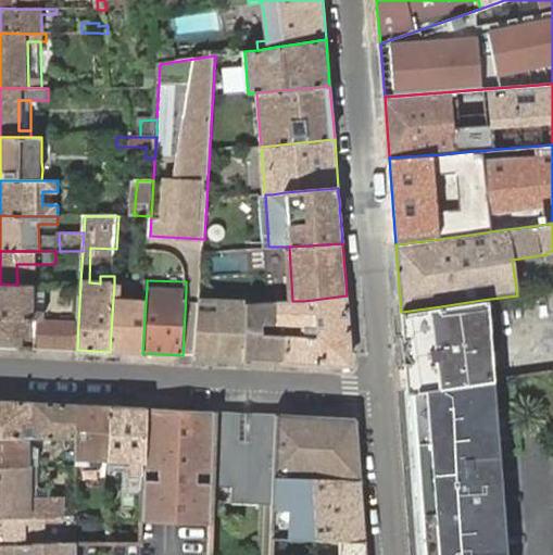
[(34,311),(35,286),(22,286),(17,285),(0,284),(0,317),(34,319),(38,319),(45,320),(45,311),(34,311)]
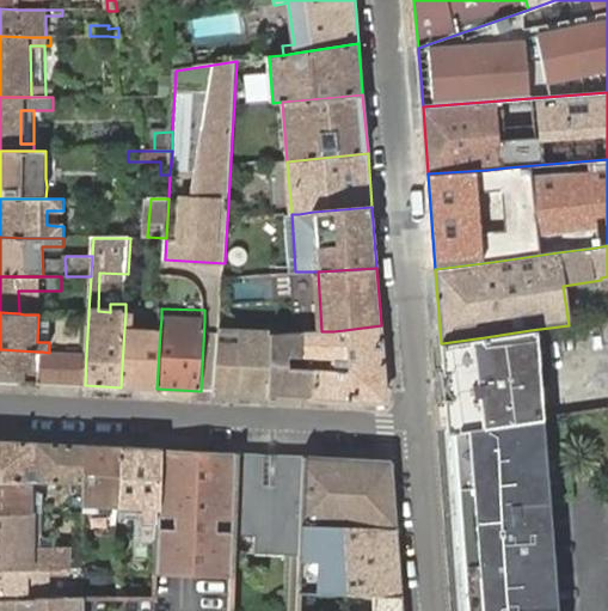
[(124,328),(121,388),(157,389),(160,330),(133,329),(134,313),(126,313),(124,328)]
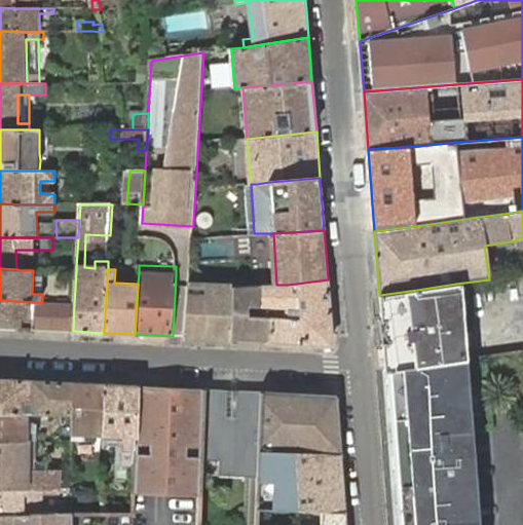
[(276,285),(263,286),(261,316),(271,316),(269,342),(270,342),(332,344),(333,344),(333,343),(328,279),(296,284),(287,285),(276,285)]
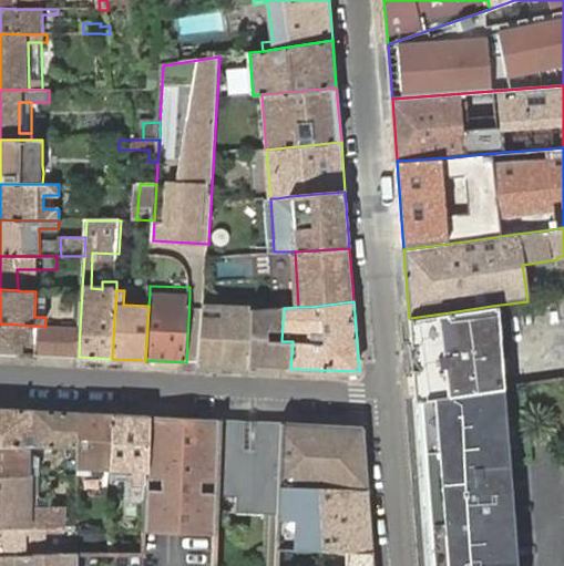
[(200,363),(249,366),(253,310),(253,309),(205,306),(200,363)]
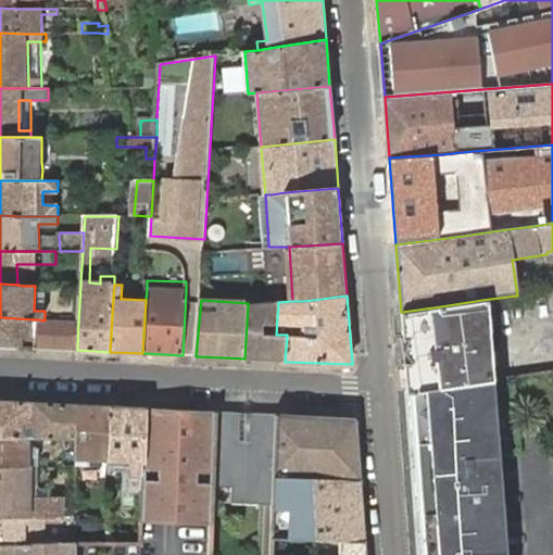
[(439,354),(490,347),(482,300),(441,306),(402,312),(406,363),(406,365),(428,363),(427,355),(439,354)]
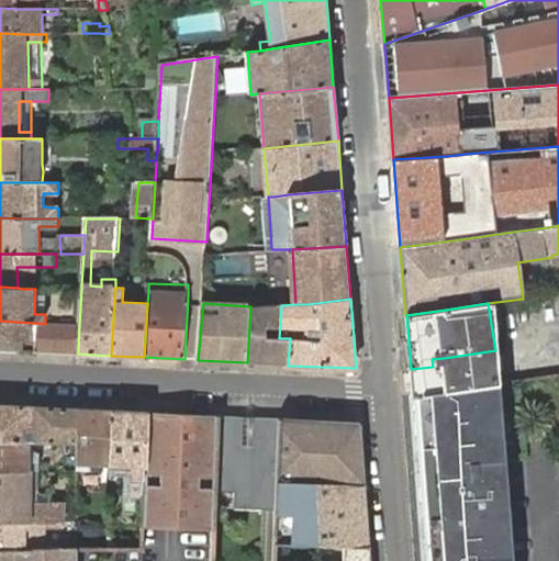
[(250,307),(247,362),(288,366),(290,338),(279,338),(281,305),(279,305),(250,307)]
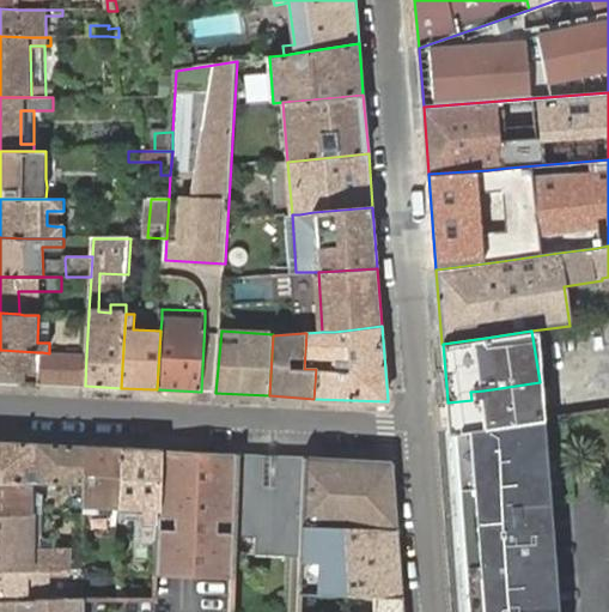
[(37,352),(0,350),(0,381),(20,383),(20,370),(20,358),(25,358),(25,370),(34,371),(34,383),(38,383),(40,371),(42,352),(37,352)]
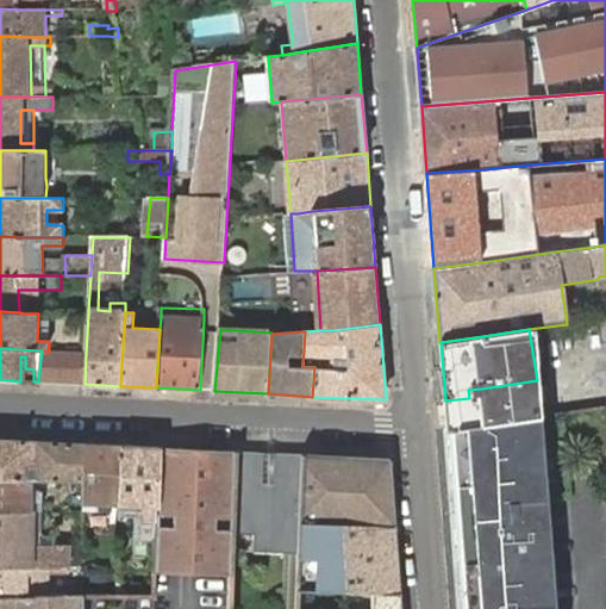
[(38,381),(62,383),(64,352),(49,352),(42,350),(39,370),(38,381)]
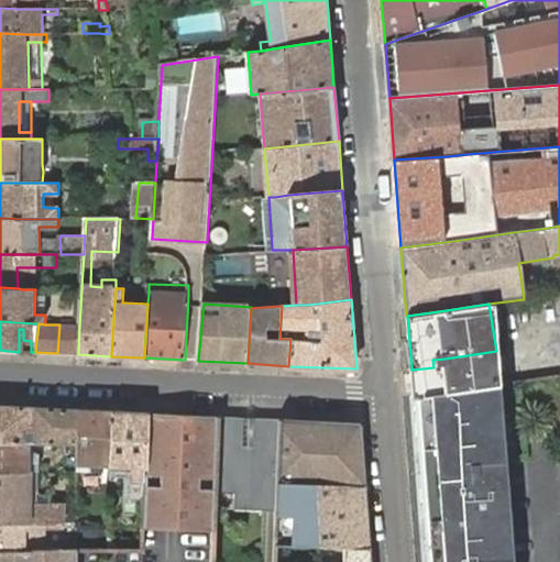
[(57,353),(78,354),(79,326),(59,324),(57,353)]
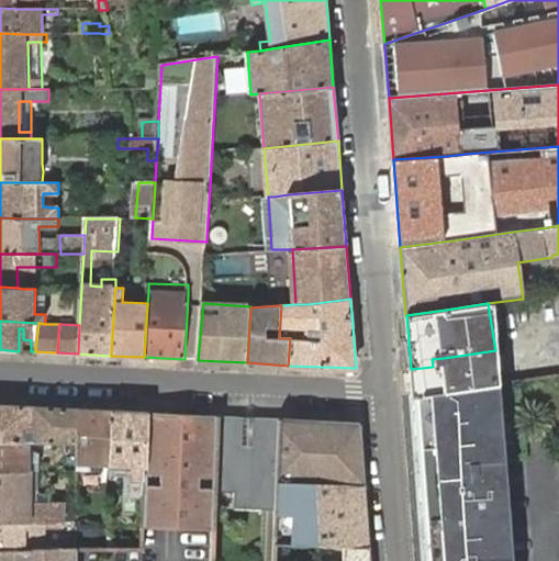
[(499,384),(500,384),(498,369),(495,355),(495,350),(444,358),(432,359),(433,367),(411,369),(412,380),(413,395),(468,389),(476,388),(489,385),(499,384)]
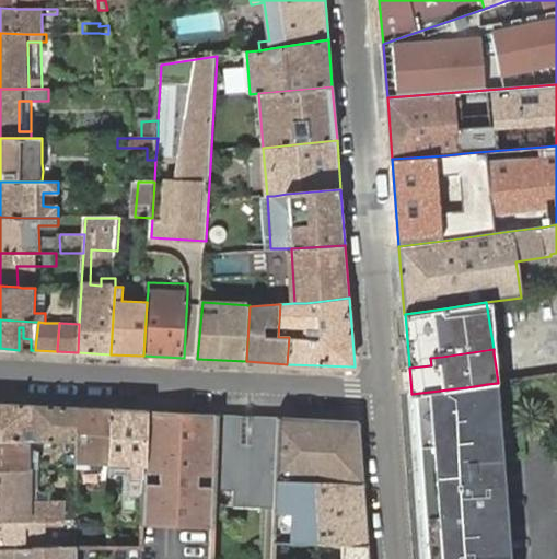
[(499,412),(497,383),(487,384),(490,414),(499,412)]
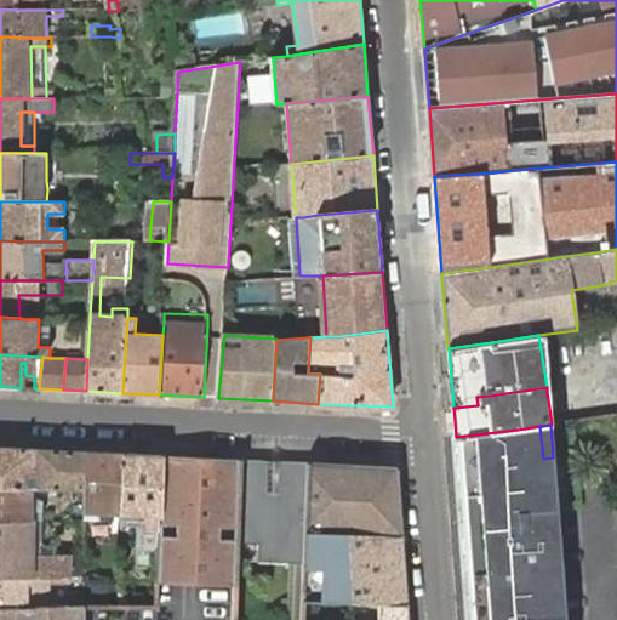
[(543,459),(540,426),(525,428),(516,430),(456,437),(455,438),(468,619),(569,619),(553,458),(543,459)]
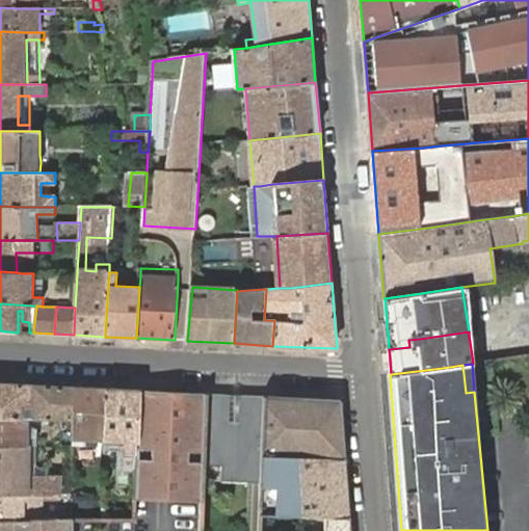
[(0,382),(0,418),(28,419),(32,419),(33,385),(0,382)]
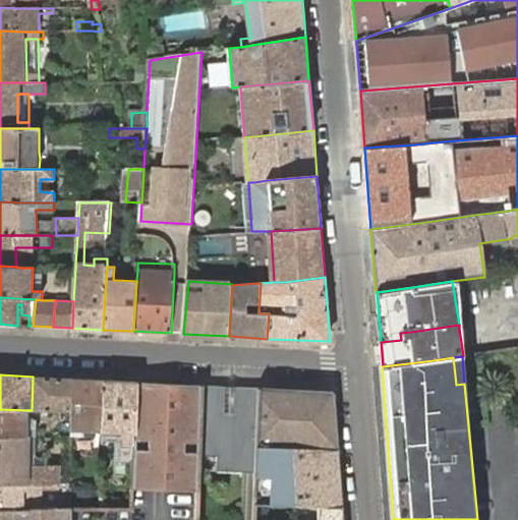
[(32,410),(45,410),(61,410),(73,410),(73,379),(33,377),(32,410)]
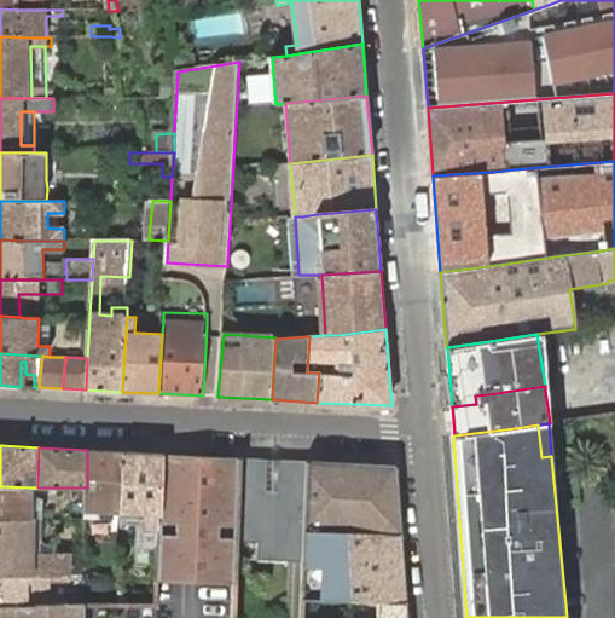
[(86,513),(122,514),(125,452),(87,450),(87,487),(86,513)]
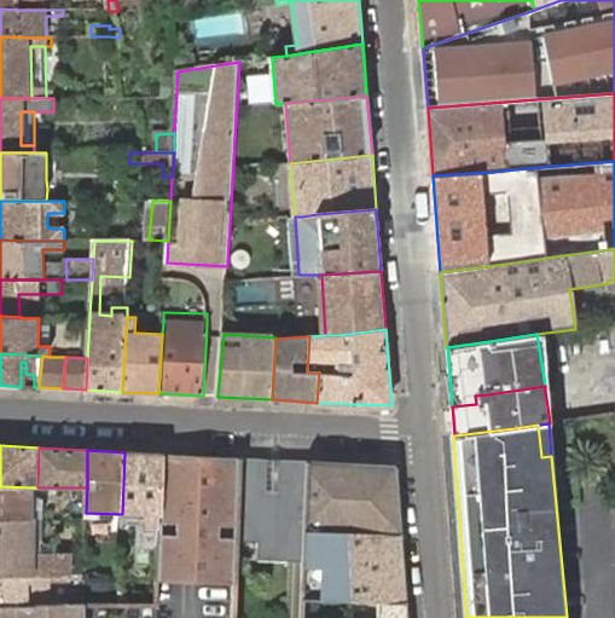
[(145,543),(160,544),(161,529),(161,517),(163,455),(125,452),(122,514),(137,515),(146,515),(146,529),(145,543)]
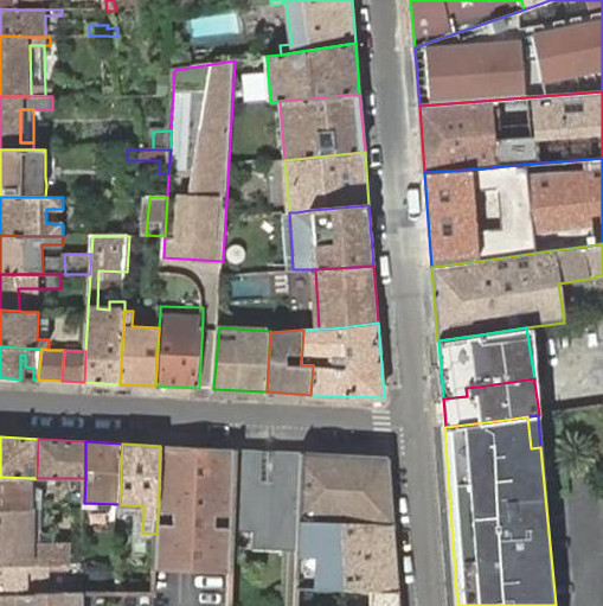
[(237,450),(160,446),(158,506),(158,518),(156,534),(155,568),(232,572),(235,533),(237,450)]
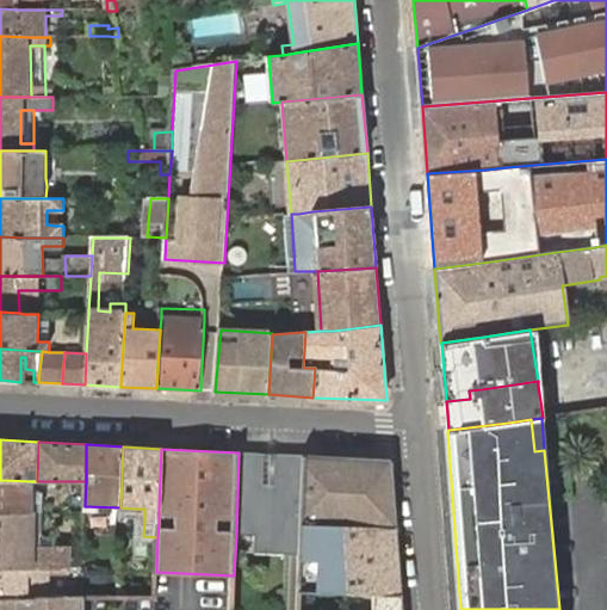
[(305,456),(239,453),(236,536),(259,537),(258,554),(301,556),(302,524),(305,456)]
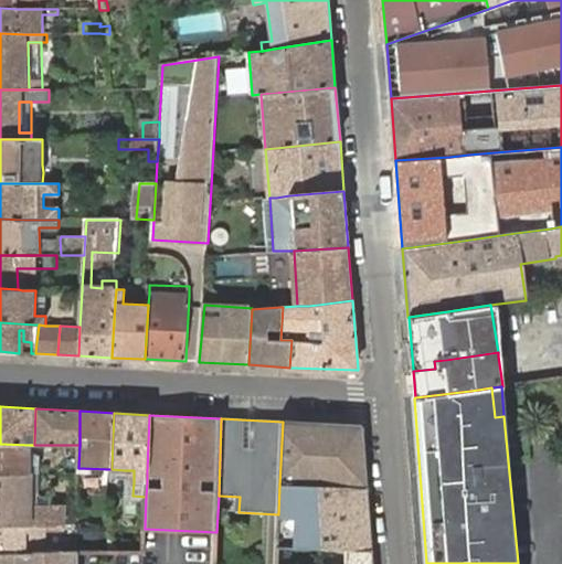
[(361,425),(283,422),(279,485),(368,488),(363,427),(361,425)]
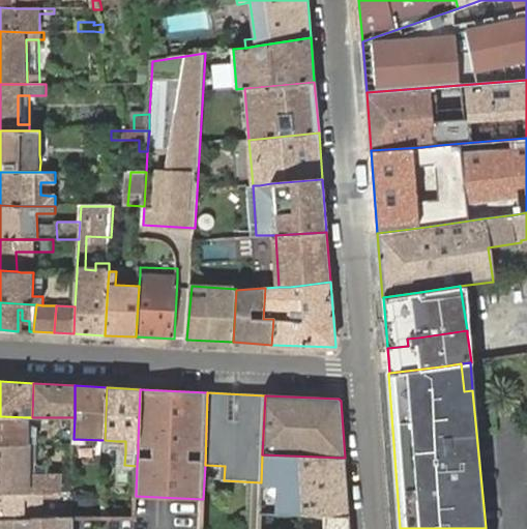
[(0,416),(0,444),(28,444),(36,444),(36,425),(46,424),(46,417),(32,417),(28,417),(0,416)]
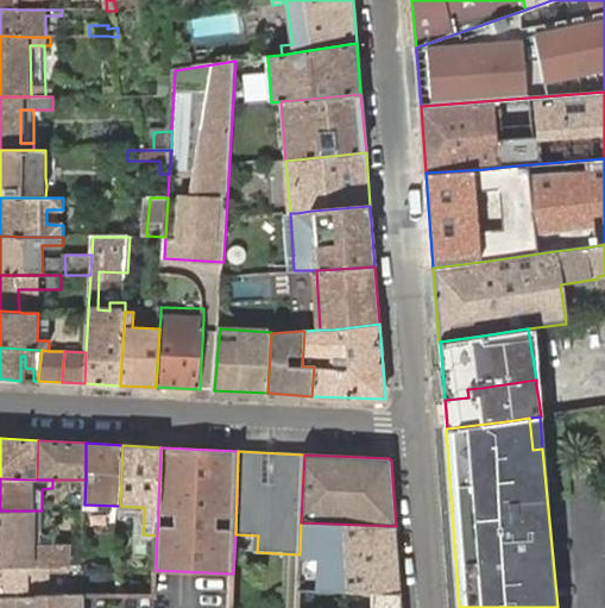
[(71,511),(86,512),(84,511),(84,505),(86,480),(71,480),(71,511)]
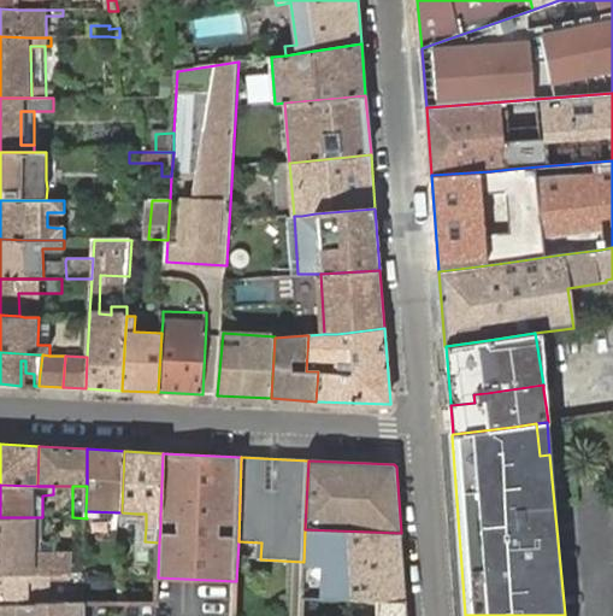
[(0,517),(0,573),(30,574),(33,574),(52,574),(70,574),(70,562),(33,561),(33,556),(33,517),(0,517)]
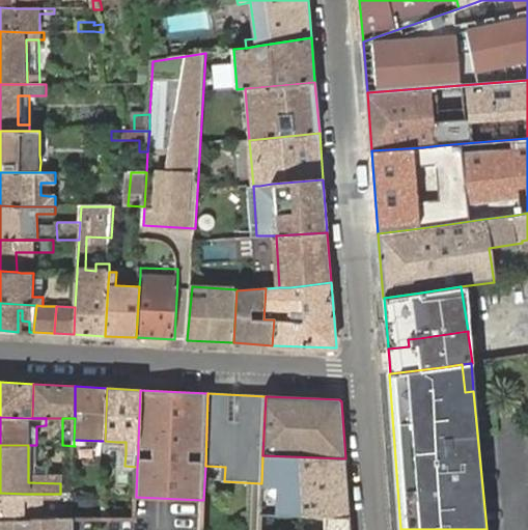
[(262,455),(261,483),(261,513),(283,513),(316,515),(327,515),(350,517),(345,458),(262,455)]
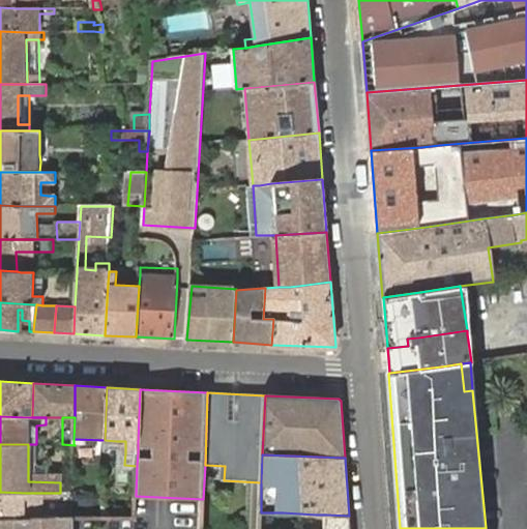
[(255,528),(257,482),(250,482),(247,528),(255,528)]
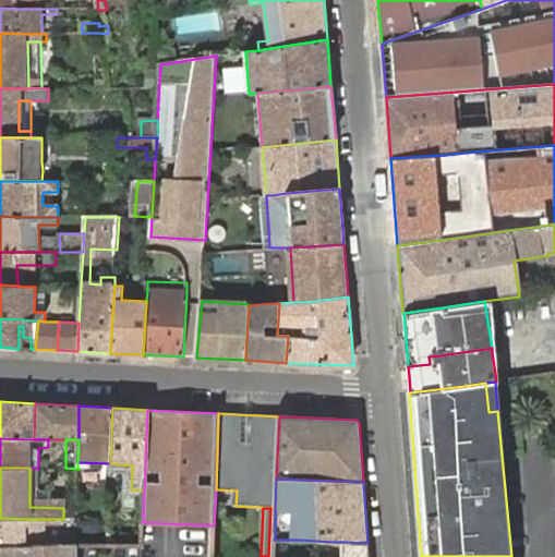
[(0,518),(0,545),(27,546),(48,546),(47,519),(29,519),(27,519),(0,518)]
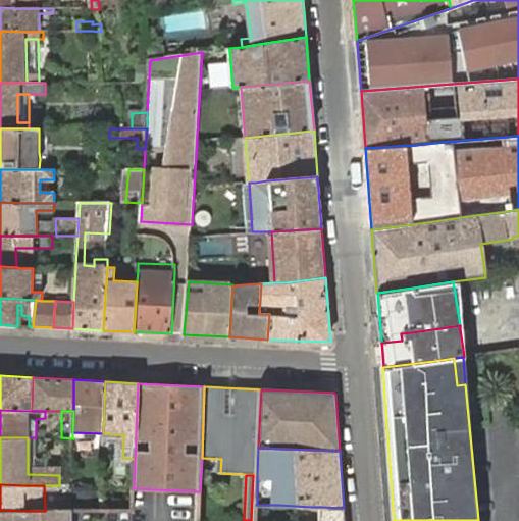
[(277,520),(278,505),(257,505),(256,520),(277,520)]
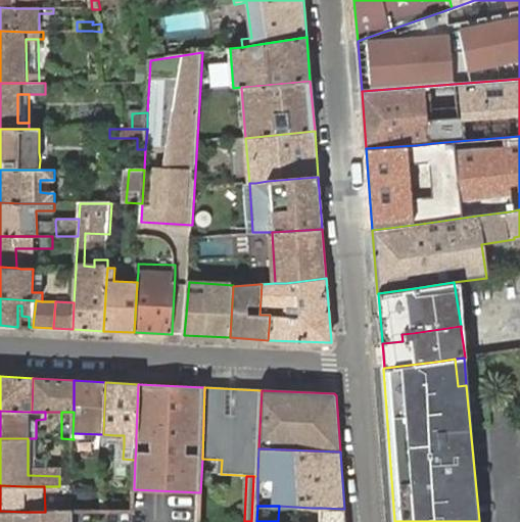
[(321,521),(322,508),(312,508),(310,521),(321,521)]
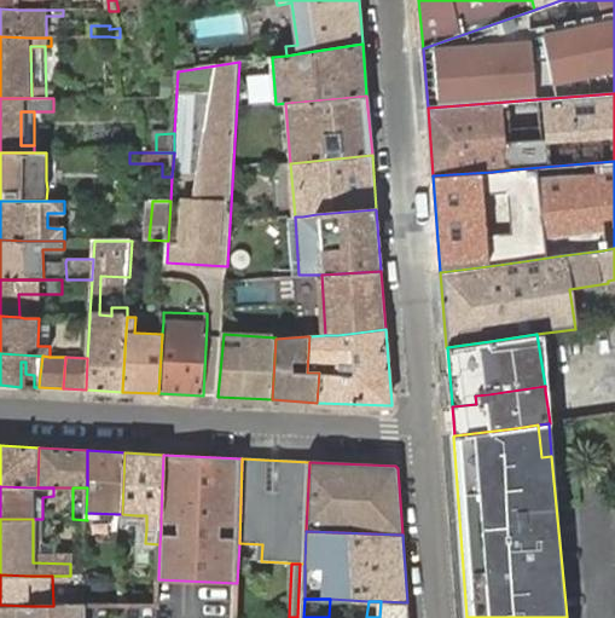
[(407,617),(407,602),(381,601),(379,617),(407,617)]
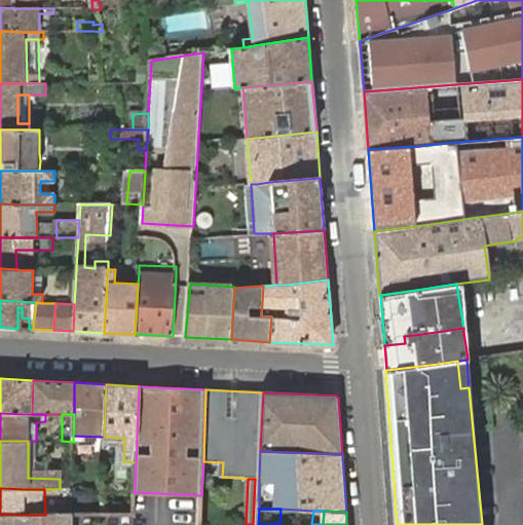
[(26,515),(0,514),(0,524),(72,524),(72,515),(45,515),(26,515)]
